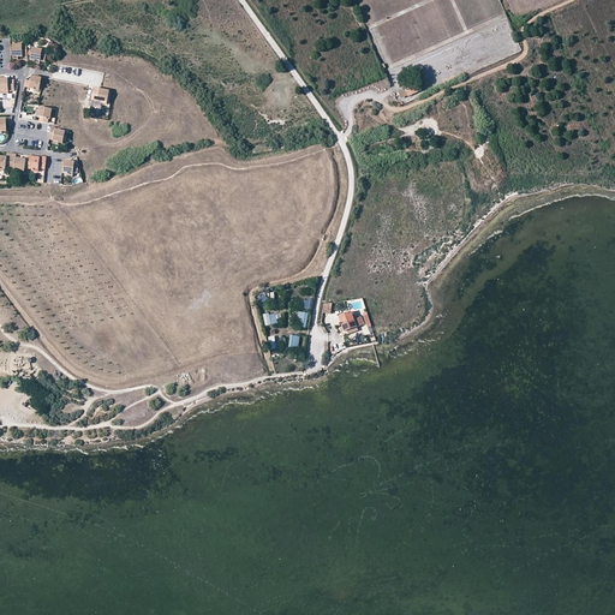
[(12,45),(13,55),(18,55),(18,57),(28,57),(28,55),(27,49),(27,45),(23,45),(22,45),(12,45)]
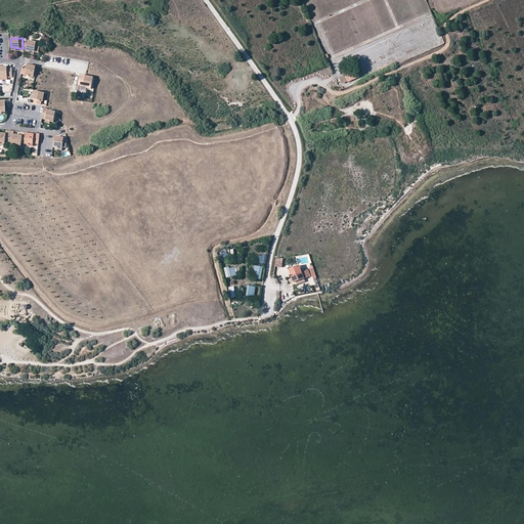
[(30,50),(35,51),(35,49),(39,50),(40,43),(28,41),(27,51),(30,51),(30,50)]
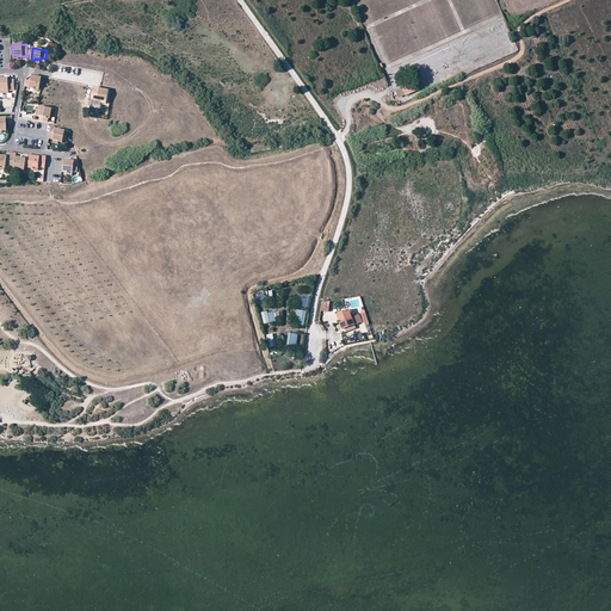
[(37,90),(37,87),(42,88),(44,78),(35,76),(32,88),(37,90)]
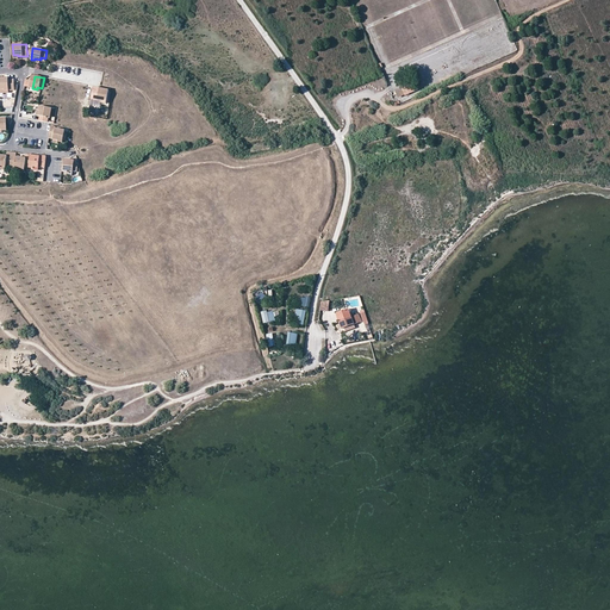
[(1,79),(1,89),(6,89),(7,91),(17,89),(16,80),(11,80),(11,79),(1,79)]
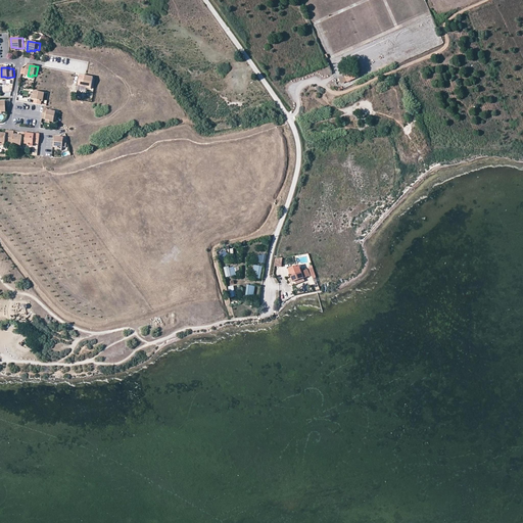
[(357,70),(353,72),(345,76),(348,82),(359,77),(357,70)]
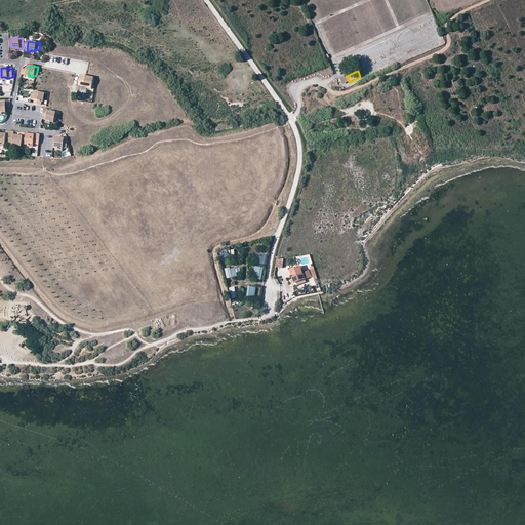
[(88,85),(92,86),(94,77),(86,76),(85,77),(84,85),(84,86),(87,86),(88,85)]
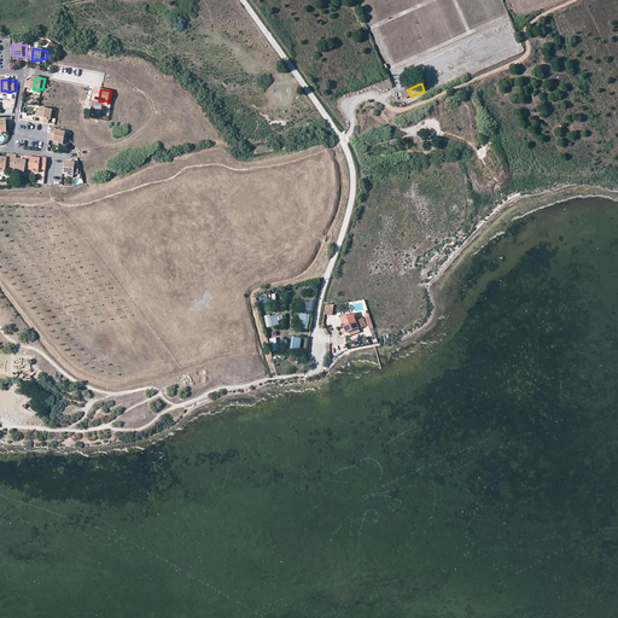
[(53,110),(41,108),(40,112),(41,112),(41,117),(40,122),(50,123),(50,118),(52,120),(53,110)]
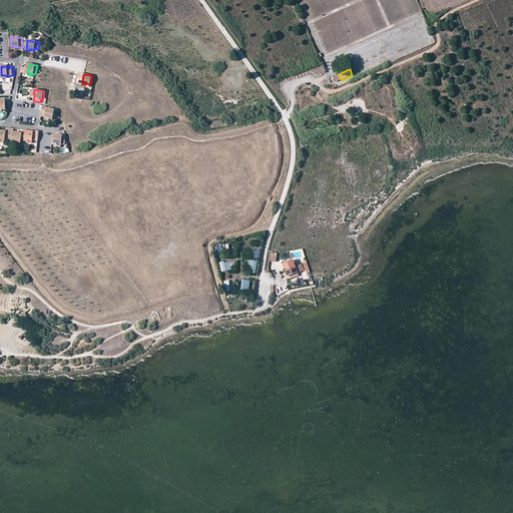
[(41,115),(45,116),(50,117),(49,118),(53,119),(55,109),(47,107),(47,108),(43,107),(41,115)]
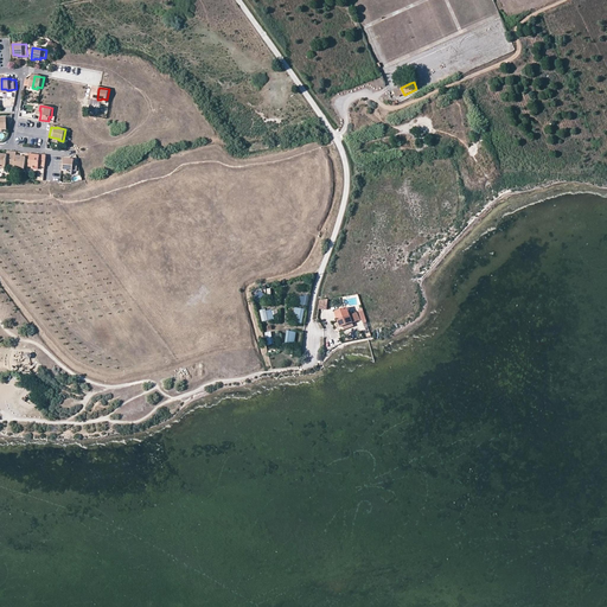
[(7,155),(0,154),(0,166),(1,167),(1,165),(6,166),(7,163),(11,164),(11,166),(14,167),(16,170),(20,171),(20,168),(25,170),(26,158),(17,157),(17,152),(8,151),(7,155)]
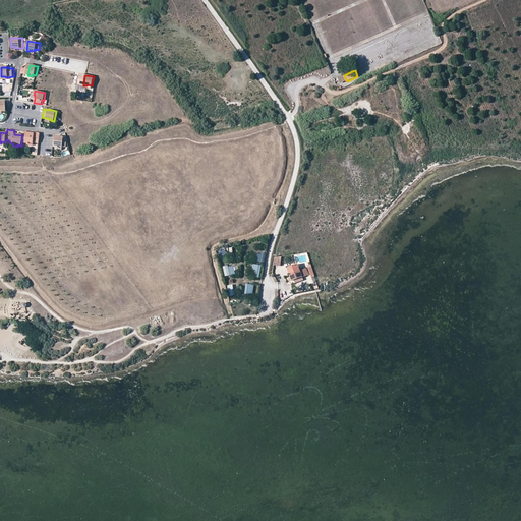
[(25,132),(26,133),(24,142),(30,143),(30,142),(34,143),(34,142),(39,142),(40,136),(35,135),(35,133),(27,133),(27,131),(25,131),(25,132)]
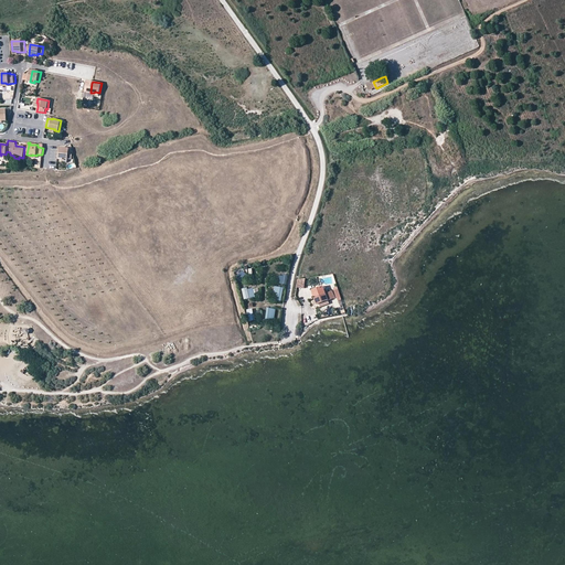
[(63,158),(63,157),(67,158),(72,158),(73,151),(68,150),(70,148),(61,147),(59,158),(63,158)]
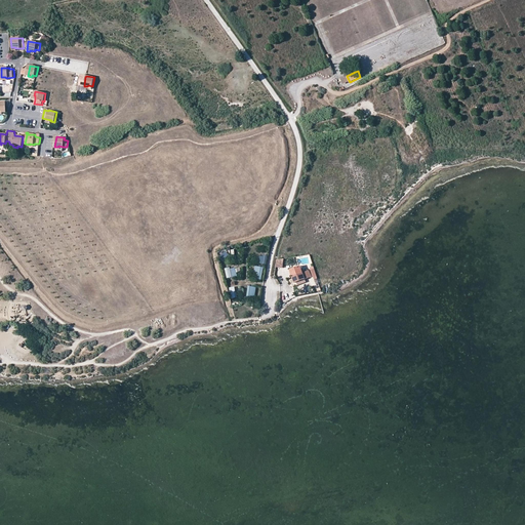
[(258,264),(267,264),(267,255),(258,255),(258,264)]
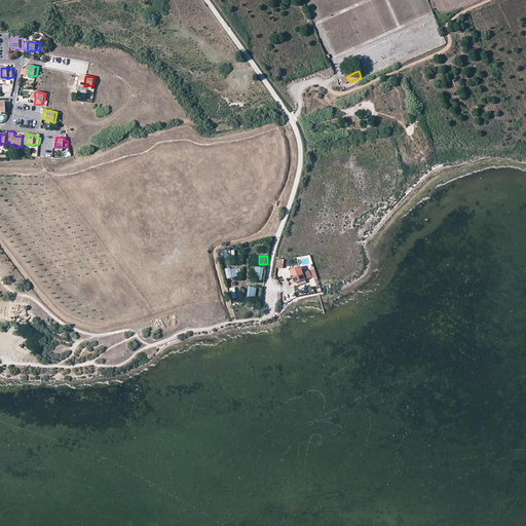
[(235,266),(225,269),(227,278),(237,276),(235,266)]
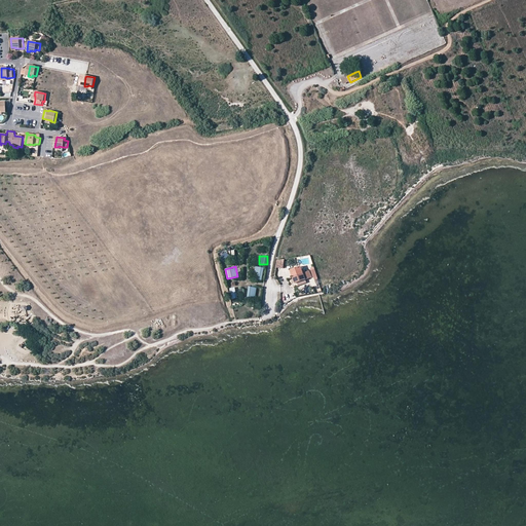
[(262,279),(264,267),(256,266),(253,278),(262,279)]
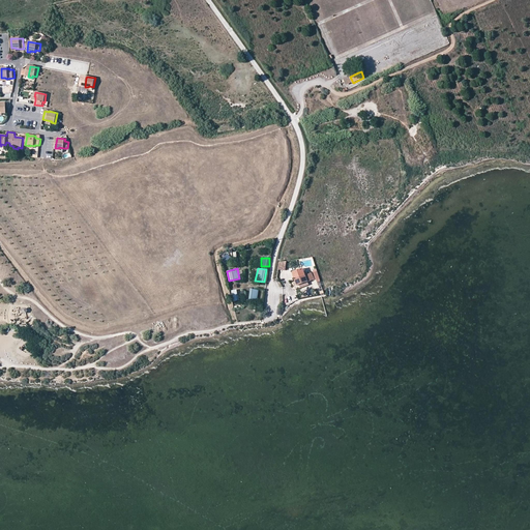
[(305,275),(302,269),(293,272),(295,280),(305,275)]
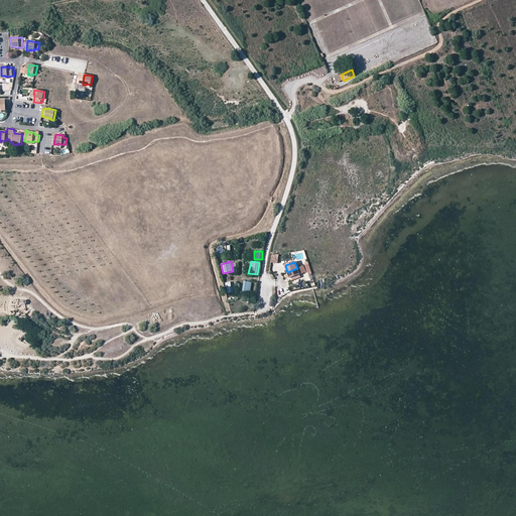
[(303,266),(297,268),(287,272),(288,274),(285,275),(288,282),(292,280),(291,277),(305,272),(303,266)]
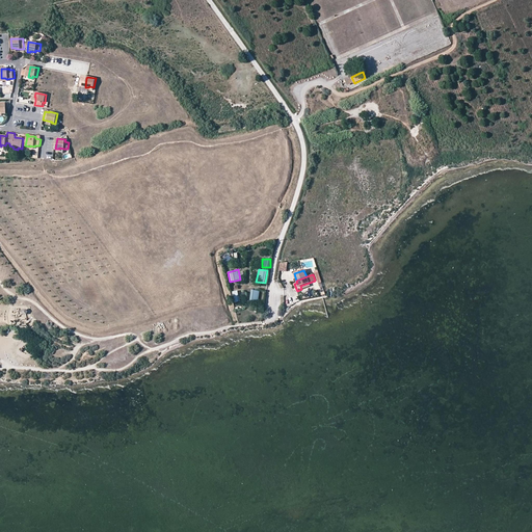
[(249,300),(259,301),(260,290),(250,289),(249,300)]
